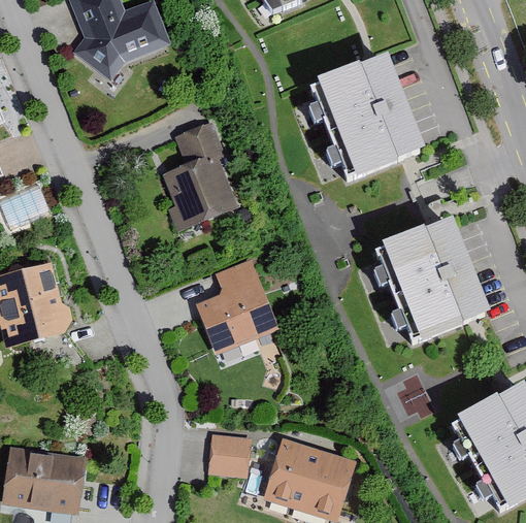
[(68,0),(84,38),(68,58),(109,88),(125,66),(169,48),(153,7),(123,19),(114,0),(68,0)]
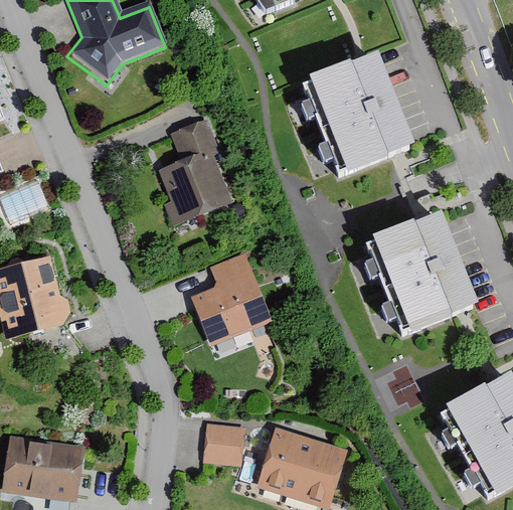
[(249,0),(250,3),(263,20),(313,0),(249,0)]
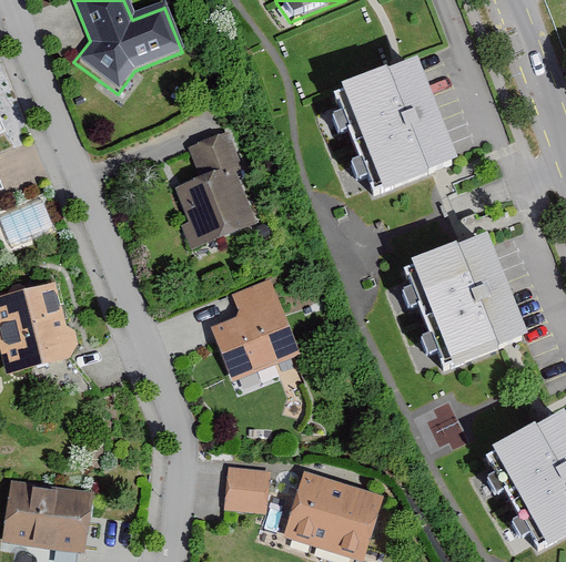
[(455,172),(413,68),(332,99),(340,119),(330,123),(337,144),(347,141),(357,166),(351,170),(357,187),(365,184),(372,200),(382,195),(383,200),(455,172)]
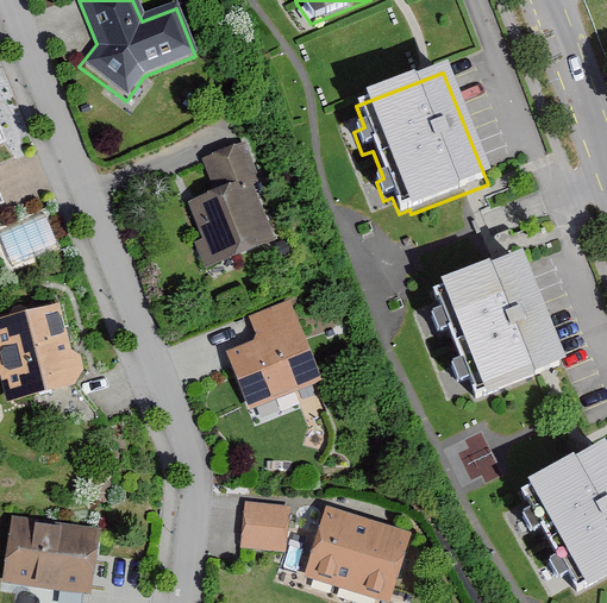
[(243,144),(201,158),(214,196),(189,205),(201,240),(194,243),(201,265),(276,240),(243,144)]
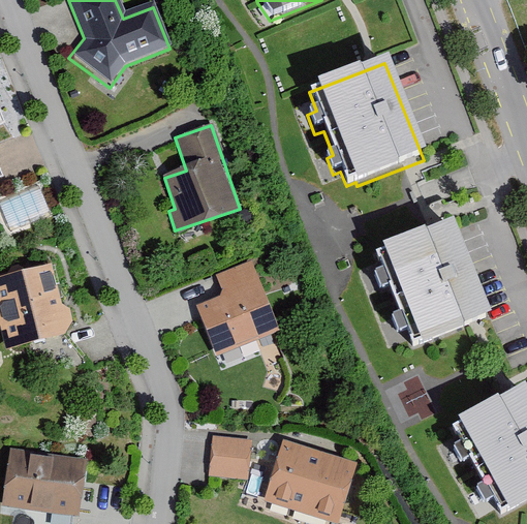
[(452,217),(374,247),(381,268),(375,271),(380,285),(388,283),(399,313),(393,315),(398,329),(406,326),(412,342),(489,312),(452,217)]
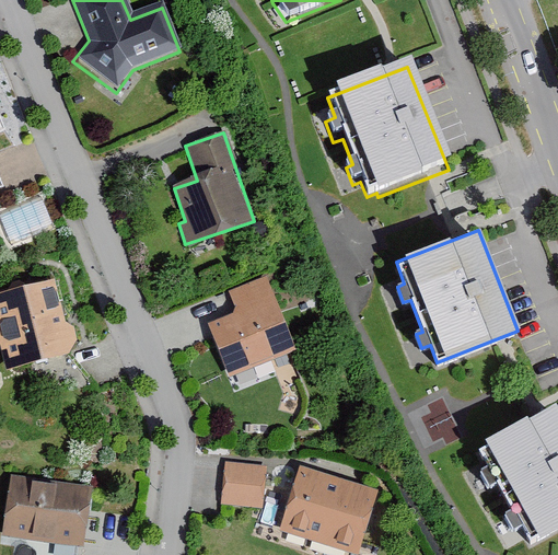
[(54,277),(0,290),(0,343),(7,368),(69,350),(77,338),(73,325),(65,321),(54,277)]
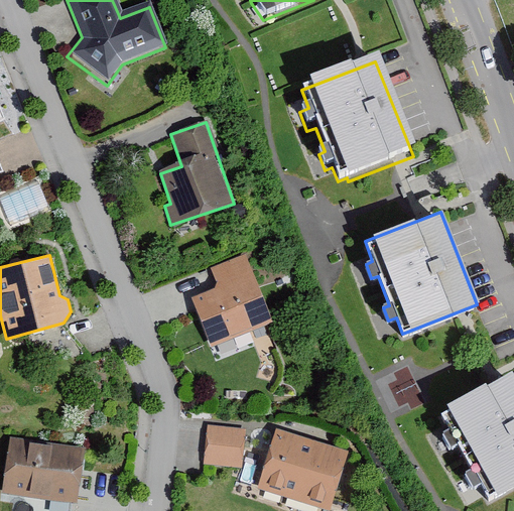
[(241,256),(211,267),(217,284),(216,288),(191,297),(212,347),(274,323),(248,258),(241,256)]
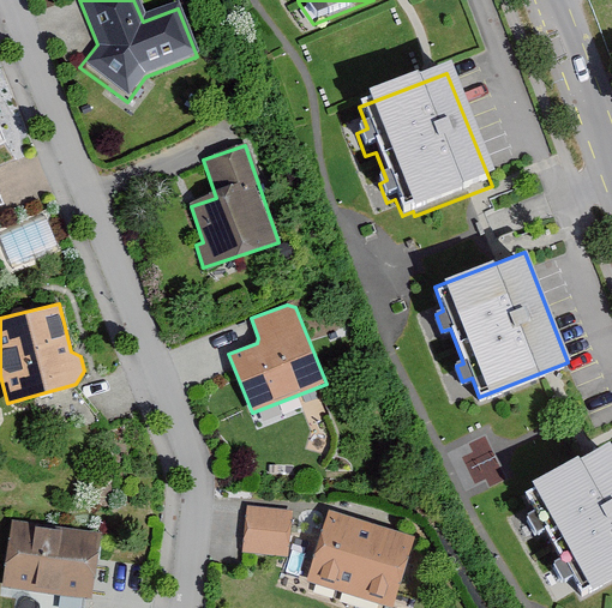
[(611,452),(606,441),(523,488),(537,510),(523,517),(534,535),(545,530),(562,558),(552,563),(562,581),(570,576),(582,596),(611,579),(611,452)]
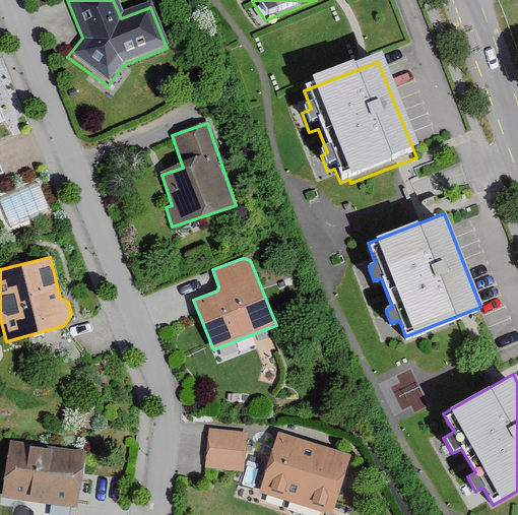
[(248,431),(209,428),(205,467),(244,471),(248,431)]
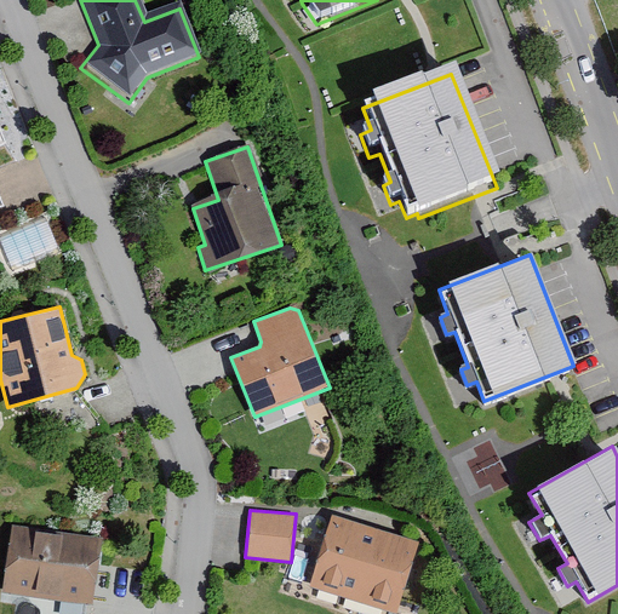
[(421,539),(331,514),(310,587),(399,613),(421,539)]
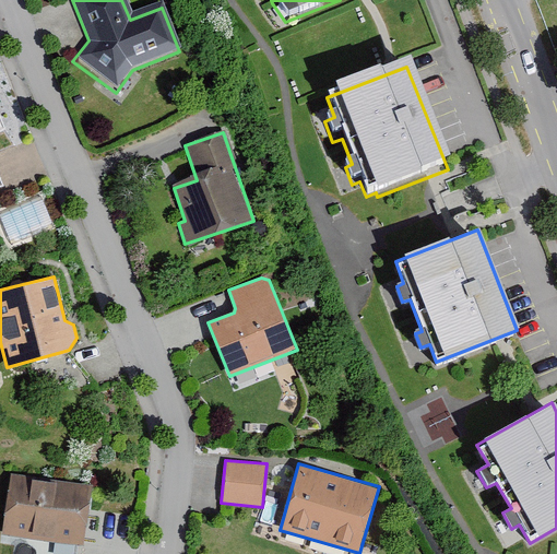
[(91,483),(9,473),(1,534),(83,545),(91,483)]
